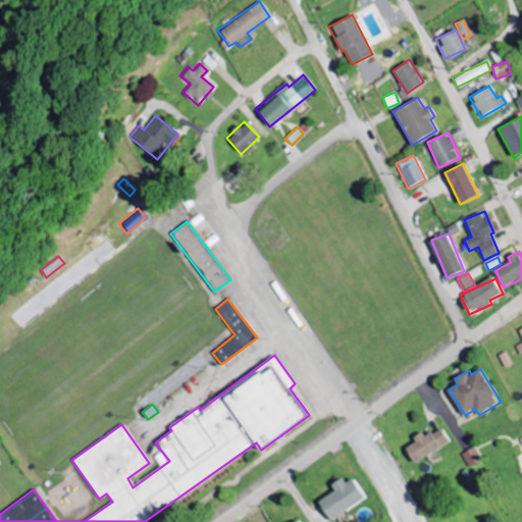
[(452,442),(444,427),(427,436),(424,431),(415,437),(417,442),(408,448),(415,462),(452,442)]
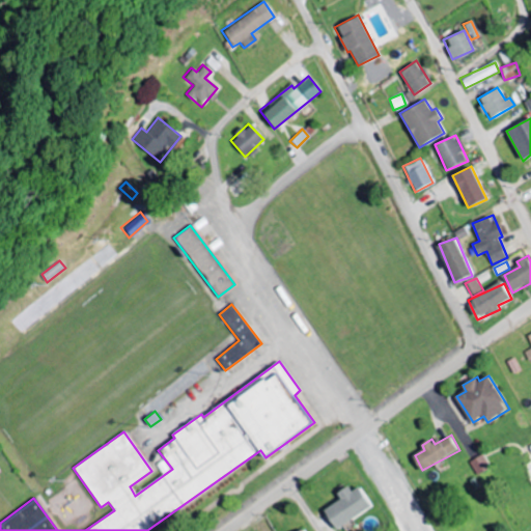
[(492,469),(485,455),(472,462),(478,475),(492,469)]
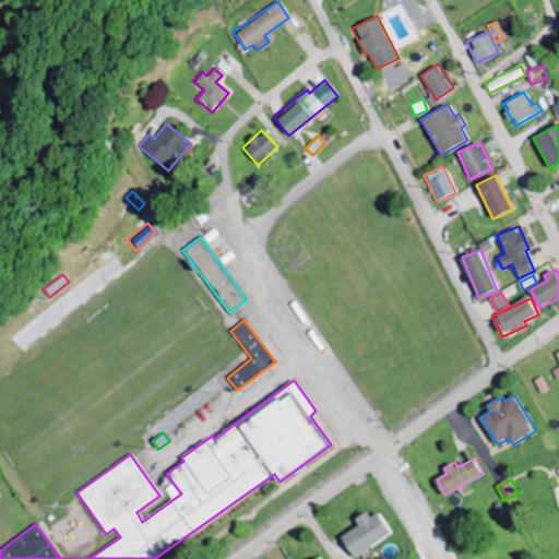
[(354,556),(392,536),(380,512),(371,518),(368,512),(356,519),(360,526),(343,535),(354,556)]
